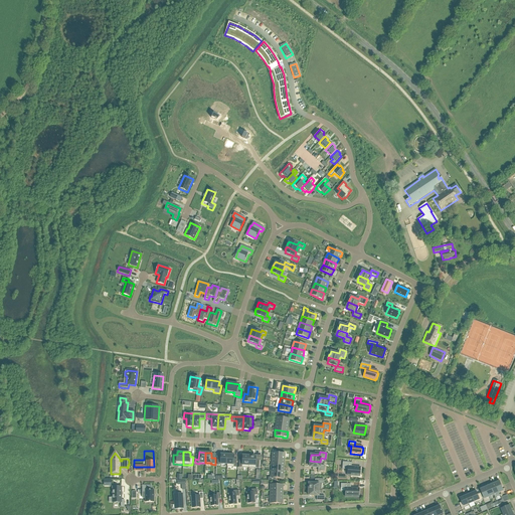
[(226,465),(227,454),(222,454),(222,455),(220,455),(220,458),(217,458),(217,465),(220,465),(220,464),(226,465)]
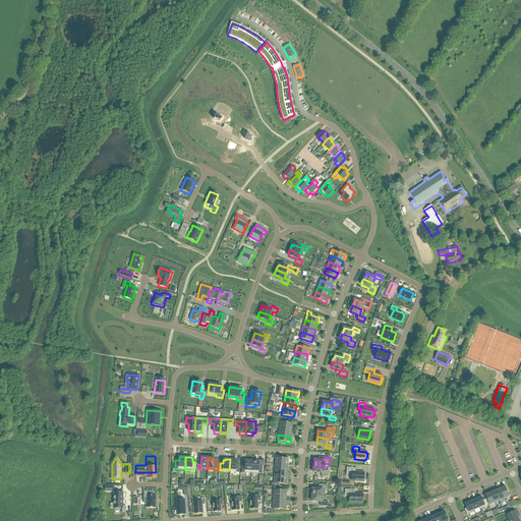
[(229,470),(229,472),(239,473),(240,464),(237,464),(237,460),(235,460),(235,459),(230,459),(229,470)]
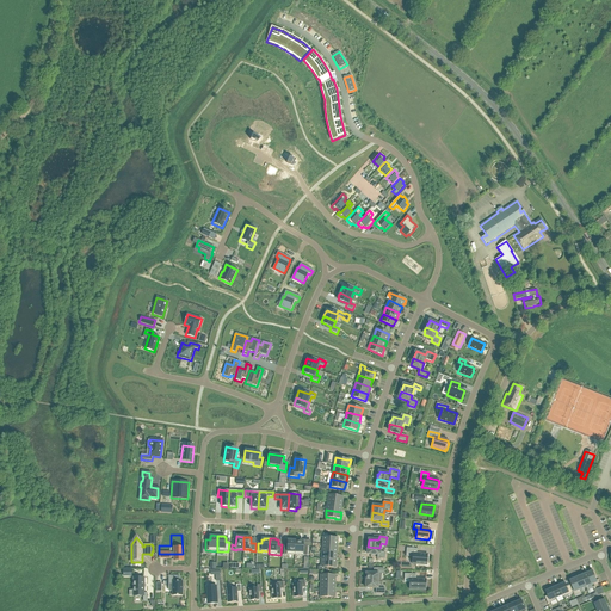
[(284,544),(283,555),(295,555),(296,539),(289,539),(289,541),(288,541),(288,542),(288,544),(284,544)]
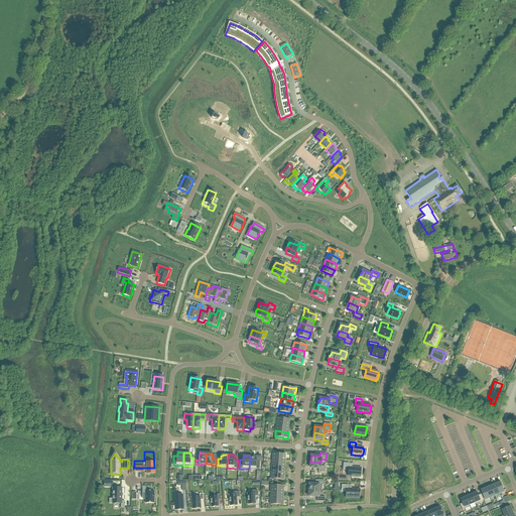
[(250,456),(249,469),(259,470),(260,462),(256,461),(256,457),(255,457),(255,456),(250,456)]
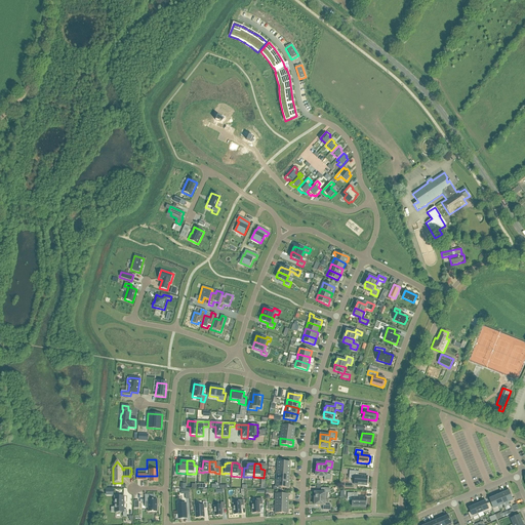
[(326,471),(316,470),(316,476),(324,477),(324,480),(330,481),(331,475),(326,474),(326,471)]
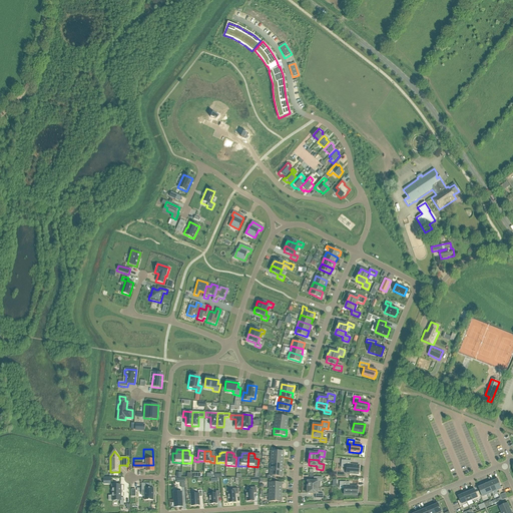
[(359,467),(359,466),(350,465),(350,461),(342,460),(341,467),(347,468),(346,473),(358,474),(359,473),(360,467),(359,467)]
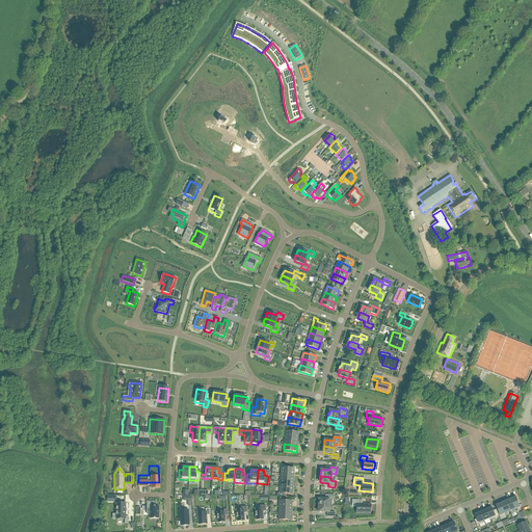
[(280,486),(280,494),(276,494),(276,497),(285,497),(285,494),(292,495),(293,487),(280,486)]
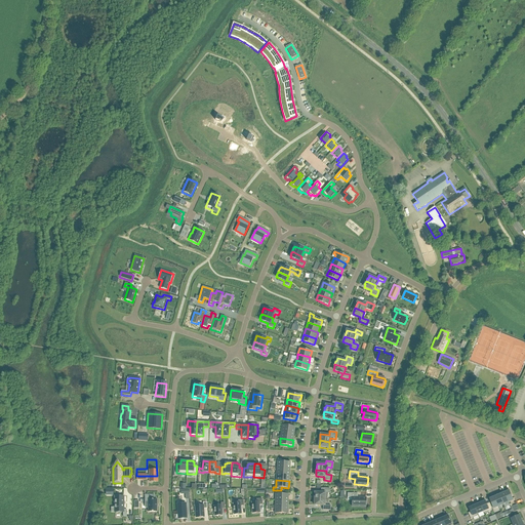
[(315,492),(315,498),(325,499),(327,499),(328,493),(330,493),(330,488),(323,488),(323,493),(315,492)]
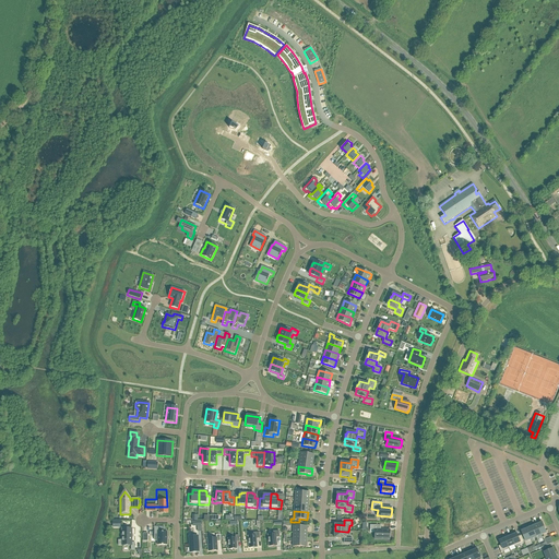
[(543,523),(537,525),(542,535),(547,533),(543,523)]
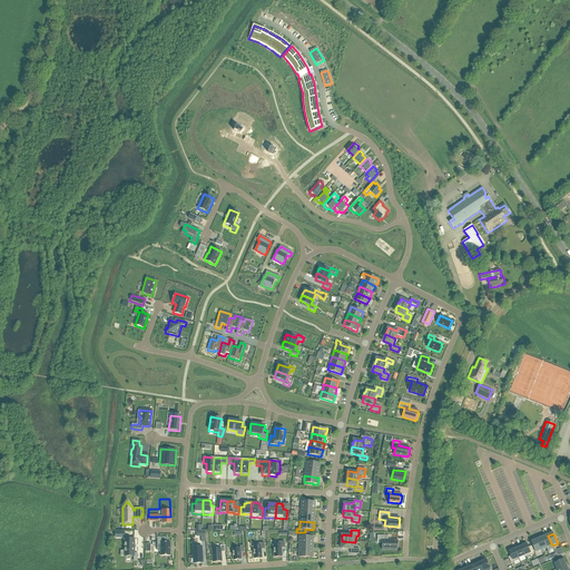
[(387,536),(377,536),(377,541),(382,541),(382,550),(397,550),(397,549),(399,542),(397,542),(397,541),(387,540),(387,536)]
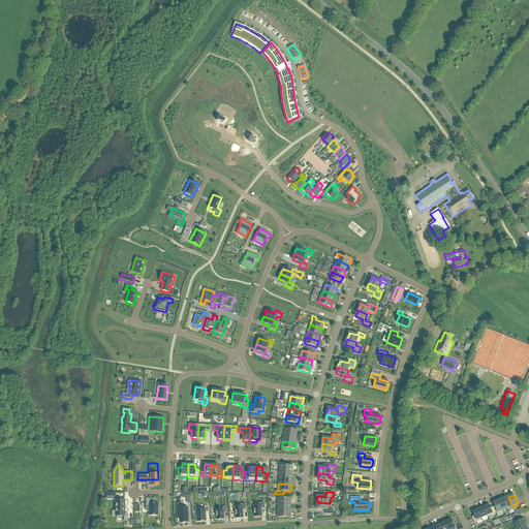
[(508,497),(503,499),(507,508),(508,511),(514,509),(512,506),(508,497)]
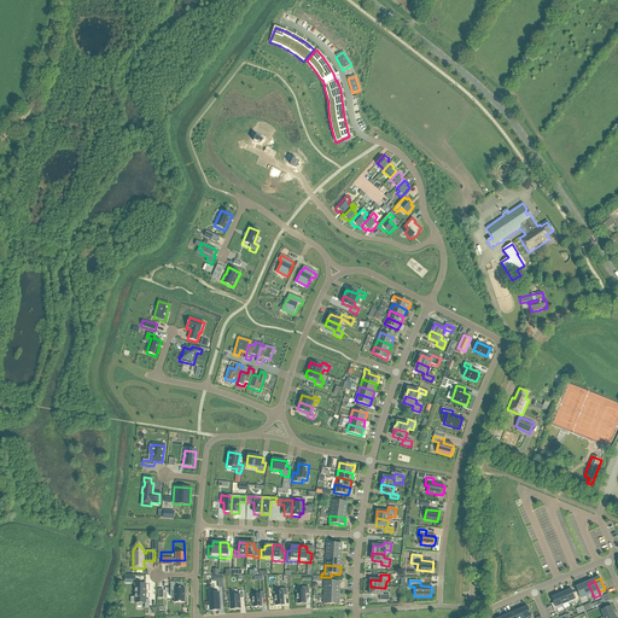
[(185,588),(181,588),(181,583),(170,583),(170,590),(174,590),(174,602),(185,602),(185,588)]
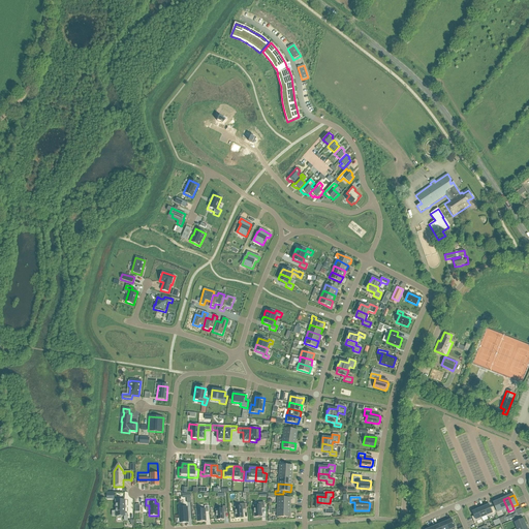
[(503,499),(499,501),(502,510),(507,508),(503,499)]
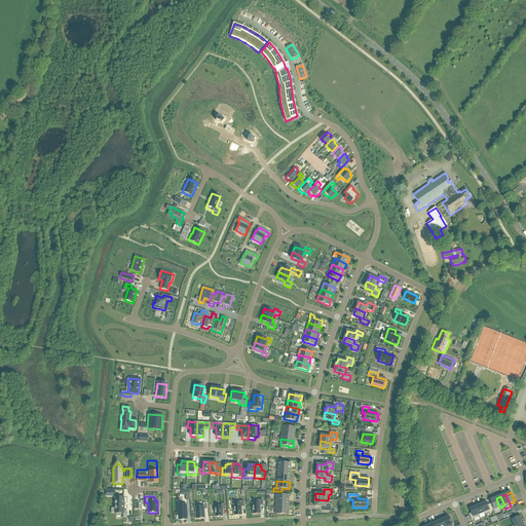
[(123,514),(123,518),(127,518),(127,511),(123,511),(123,497),(115,497),(115,514),(123,514)]
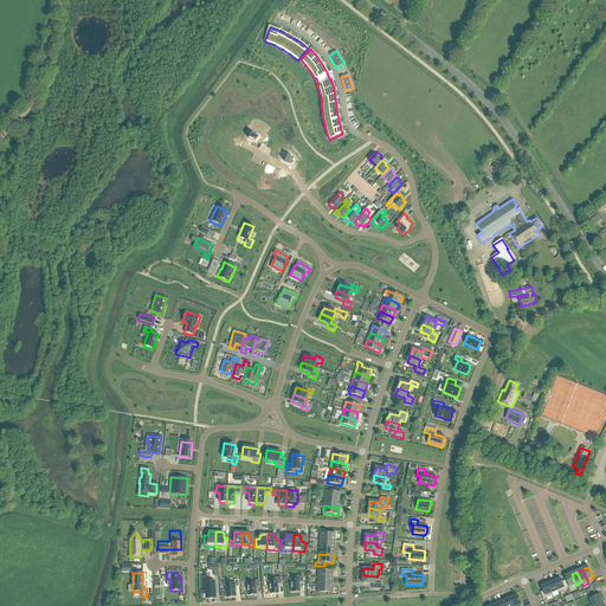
[(575,585),(572,574),(566,577),(569,587),(575,585)]
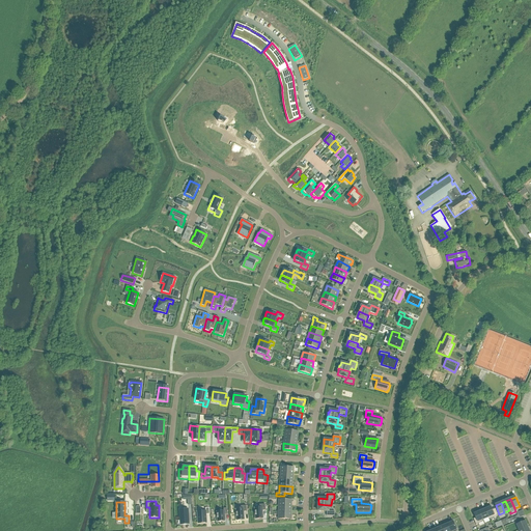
[(266,510),(264,504),(259,505),(259,507),(254,507),(255,520),(263,519),(262,510),(266,510)]
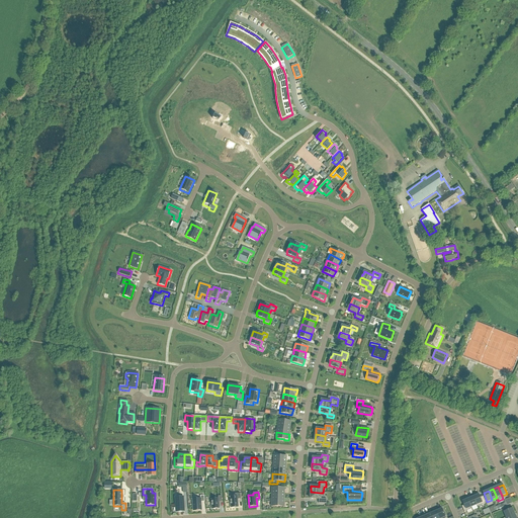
[(321,493),(311,492),(310,499),(319,499),(319,503),(326,504),(326,499),(320,499),(321,493)]
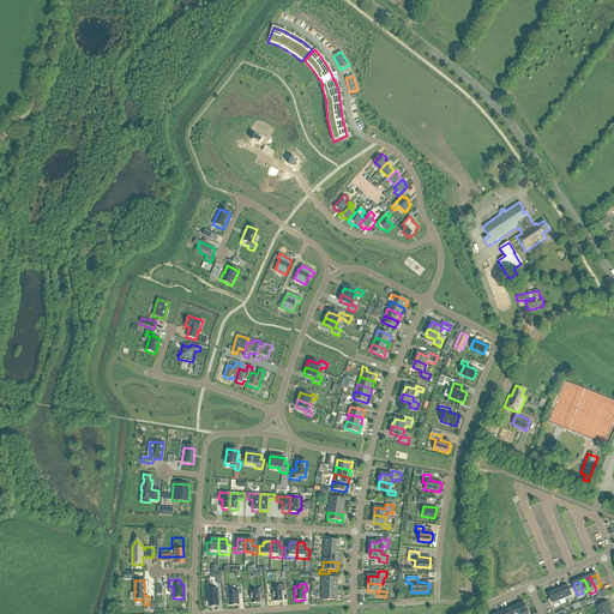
[(286,591),(284,585),(278,585),(278,588),(272,589),(272,602),(283,602),(282,593),(286,591)]
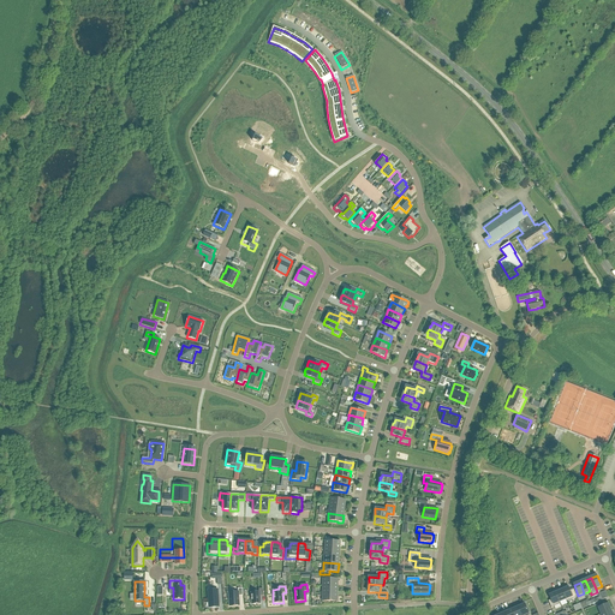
[(562,590),(567,601),(578,597),(574,590),(574,589),(571,591),(569,587),(562,590)]
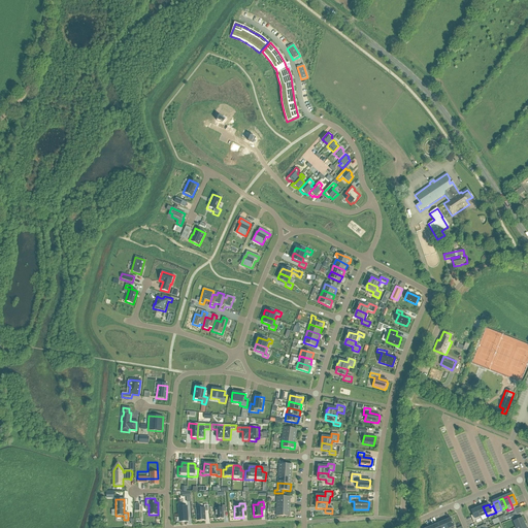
[(205,520),(205,512),(208,512),(207,505),(204,505),(204,508),(196,508),(196,521),(205,520)]
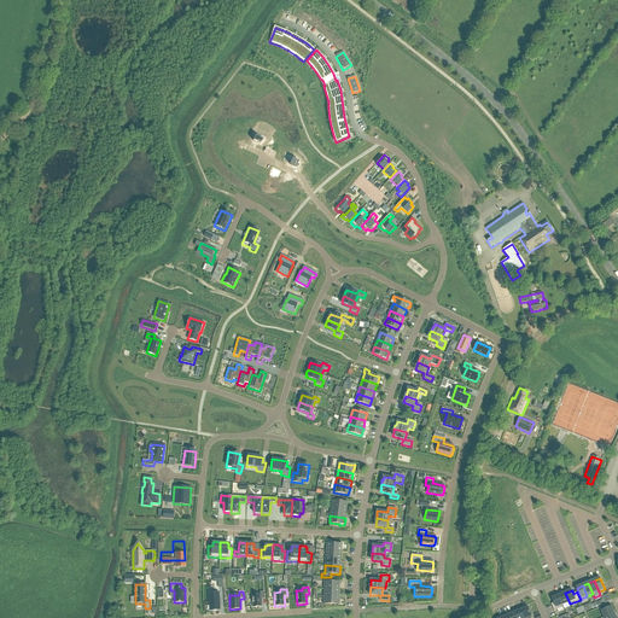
[(264,599),(264,592),(260,592),(260,595),(251,595),(252,607),(262,607),(262,599),(264,599)]
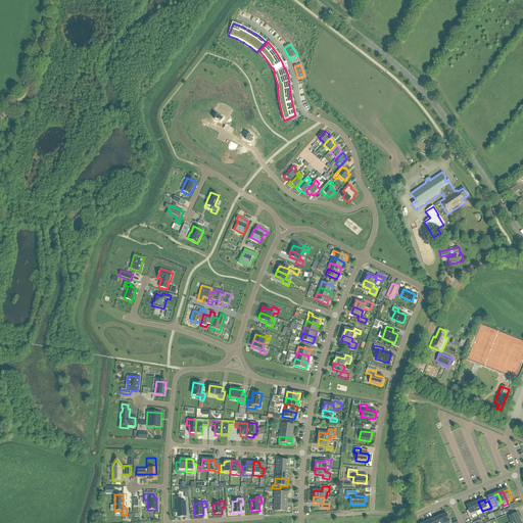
[(178,517),(186,516),(185,502),(177,502),(178,517)]
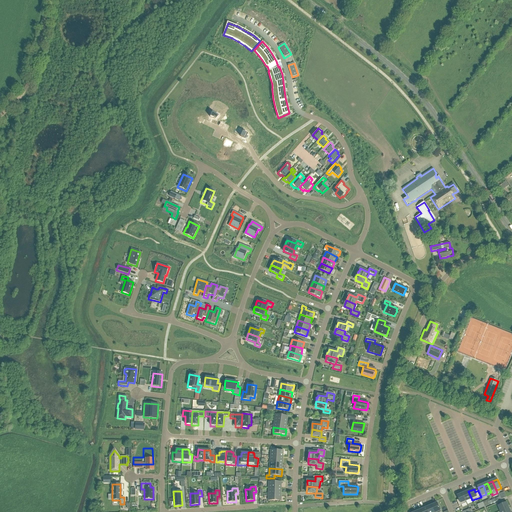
[(463,493),(467,503),(467,502),(472,500),(468,491),(463,493)]
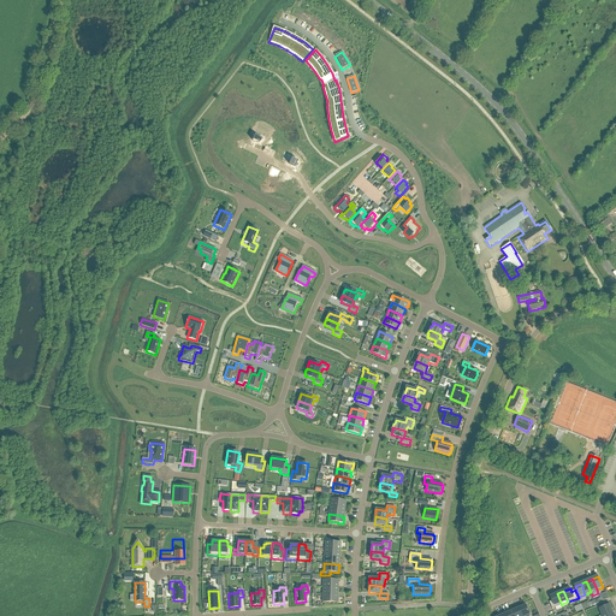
[(552,600),(549,602),(552,609),(562,605),(557,593),(551,596),(552,600)]
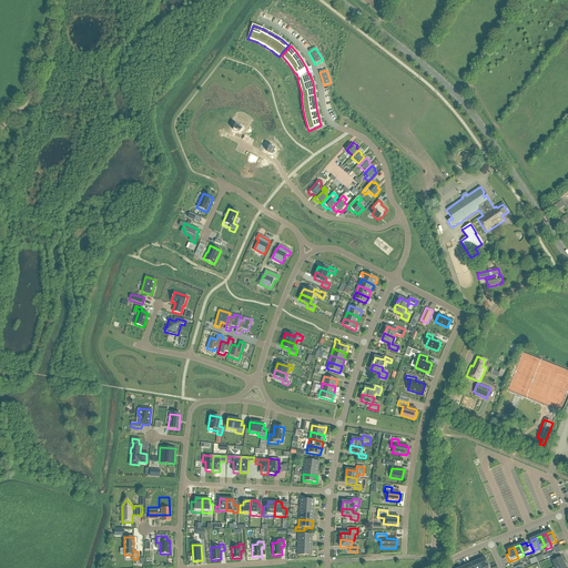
[(489,567),(485,558),(479,560),(482,567),(489,567)]
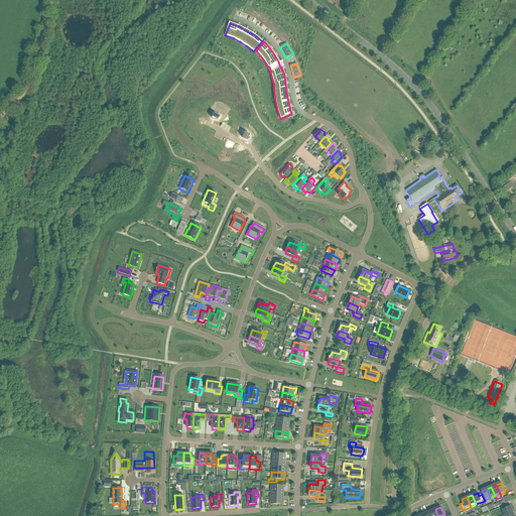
[(511,507),(503,510),(505,515),(513,512),(511,507)]
